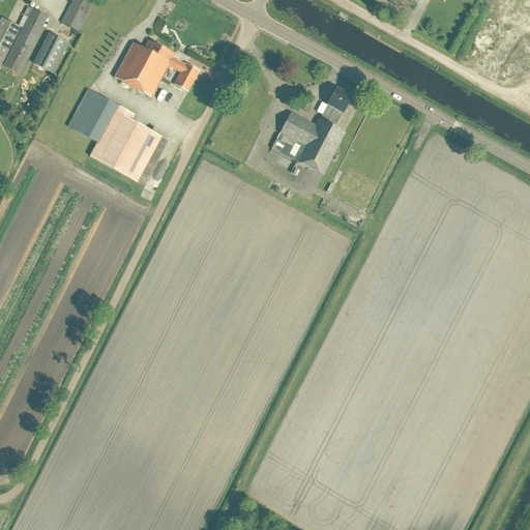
[(72,0),(61,24),(78,32),(93,0),(72,0)]
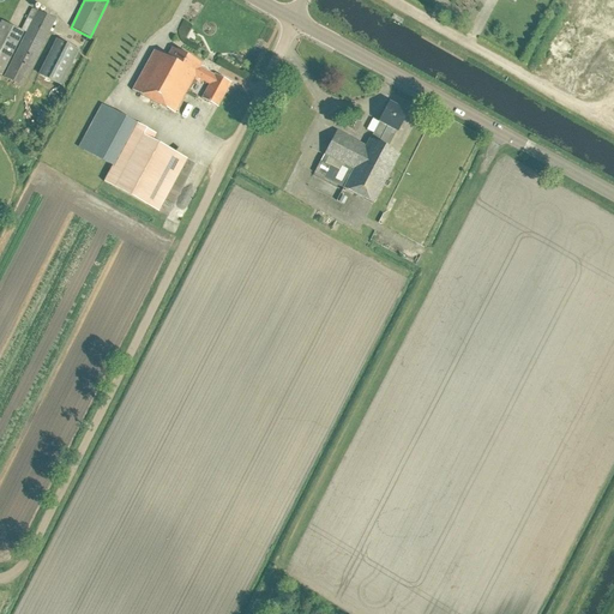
[(55,19),(37,11),(4,78),(22,86),(55,19)]
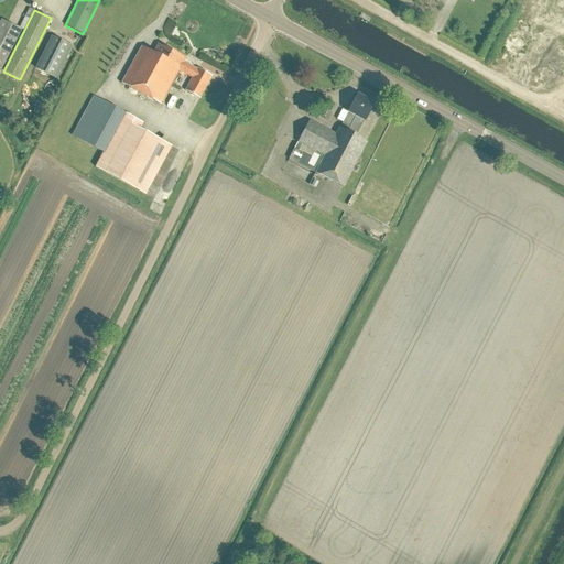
[(0,68),(1,69),(21,31),(1,20),(0,21),(0,68)]
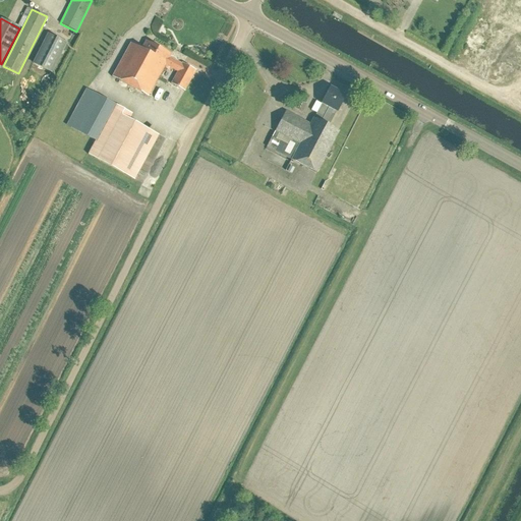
[(47,34),(32,63),(52,73),(67,44),(47,34)]
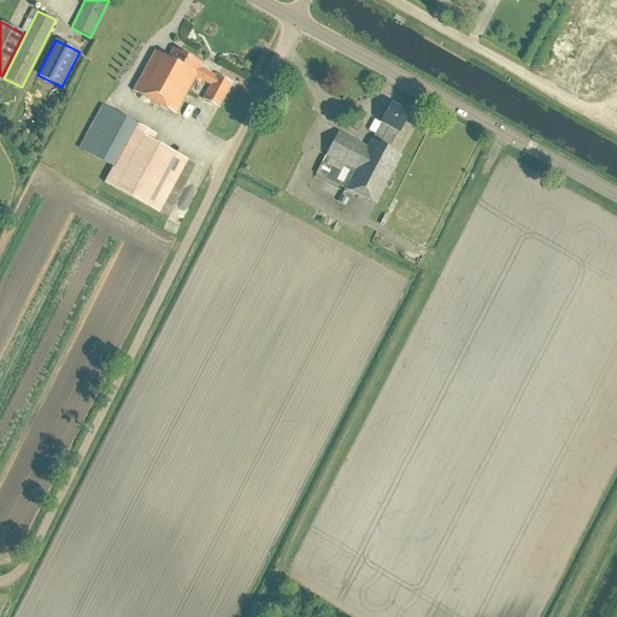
[(201,66),(172,50),(166,59),(154,52),(133,92),(175,115),(194,78),(209,86),(201,100),(217,109),(230,84),(215,76),(213,77),(200,69),(201,66)]
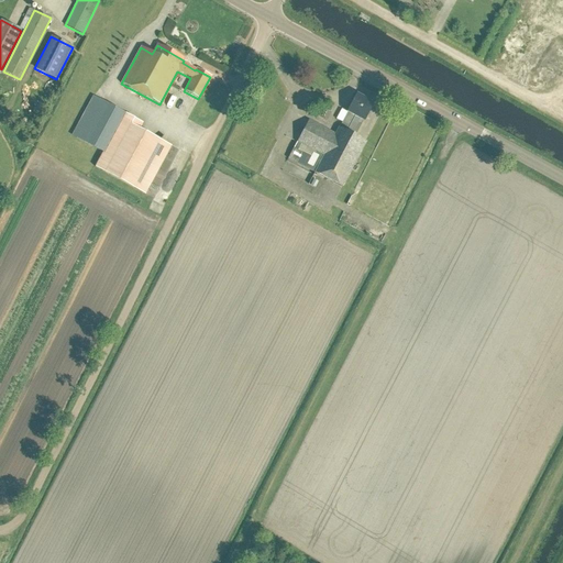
[(294,148),(287,159),(343,188),(367,142),(356,136),(374,103),(356,94),(346,112),(348,112),(342,123),(339,128),(334,133),(309,120),(297,143),(294,148)]
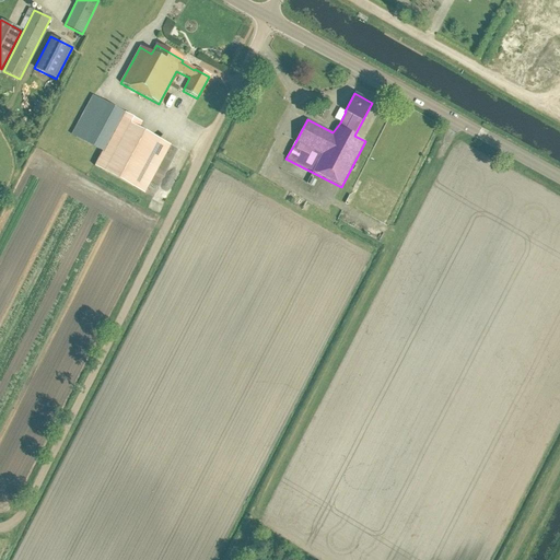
[(129,123),(132,117),(93,96),(71,136),(103,152),(94,167),(144,194),(168,144),(129,123)]
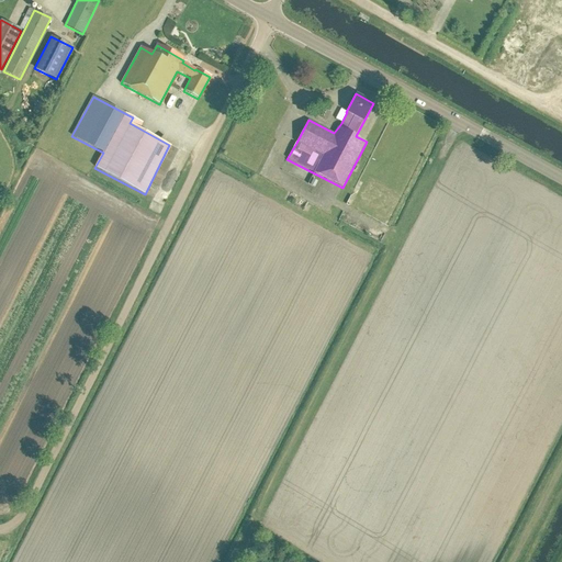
[(317,124),(325,127),(329,116),(322,113),(317,124)]
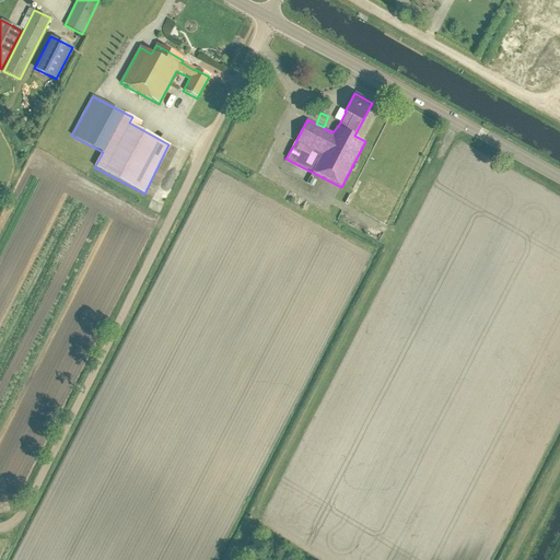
[(463,130),(458,140),(464,143),(469,133),(463,130)]
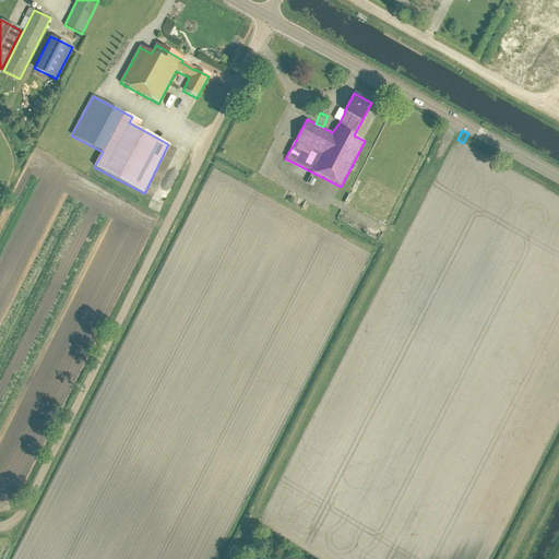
[(286,200),(293,191),(288,188),(282,197),(286,200)]
